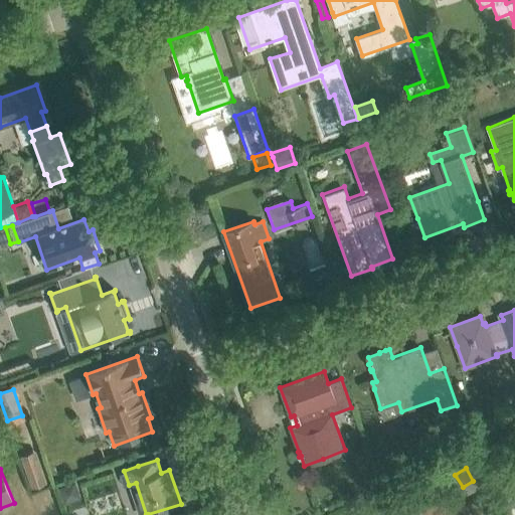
[(74,482),(59,487),(64,503),(80,498),(74,482)]
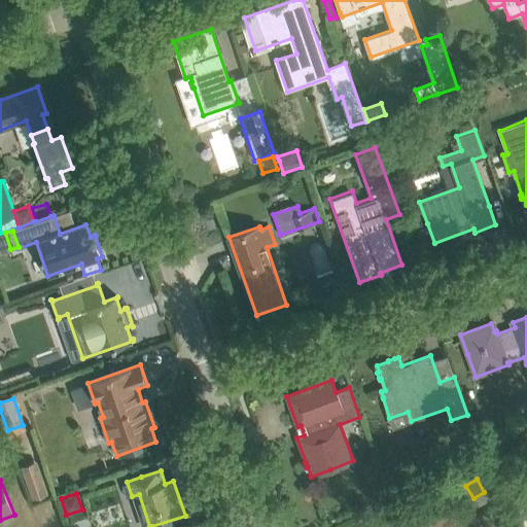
[(432,526),(454,515),(447,502),(430,513),(427,506),(394,526),(432,526)]
